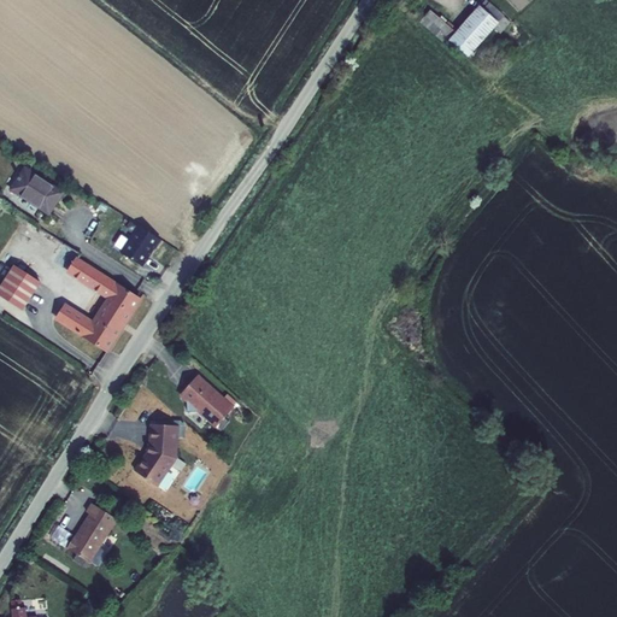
[(439,18),(430,11),(421,22),(448,45),(450,41),(468,57),(498,22),(481,5),(457,34),(456,31),(457,30),(448,23),(447,24),(445,23),(447,22),(441,17),(439,18)]
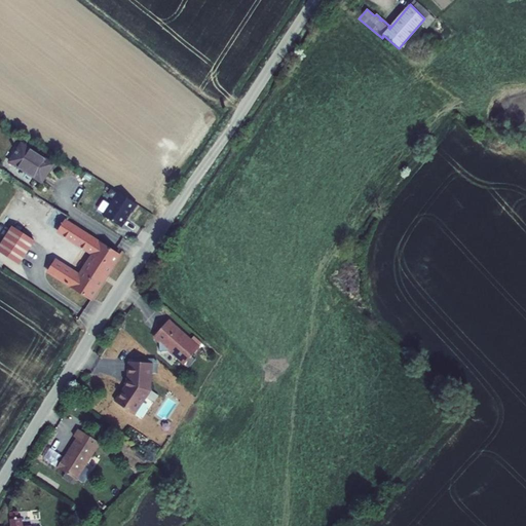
[(50,159),(20,139),(7,157),(38,178),(50,159)]
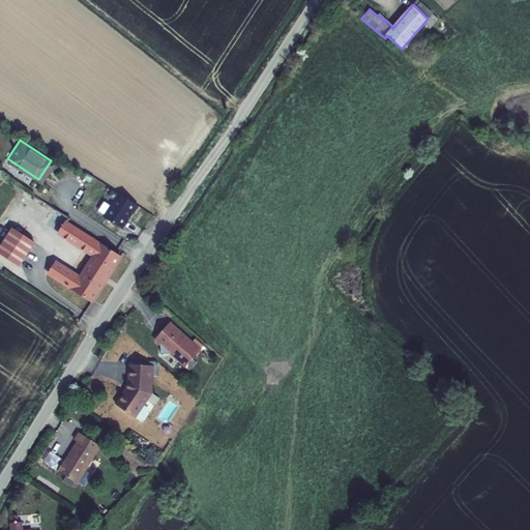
[(135,201),(116,189),(101,212),(118,224),(128,207),(129,208),(135,201)]
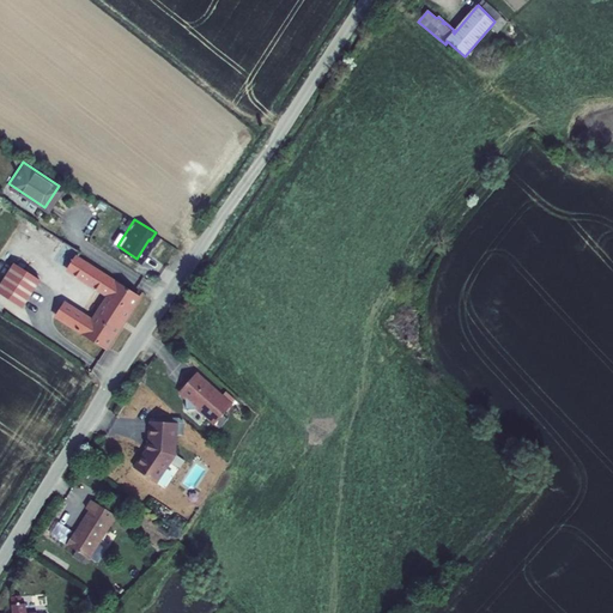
[(140,292),(78,252),(68,265),(108,292),(131,305),(140,292)]
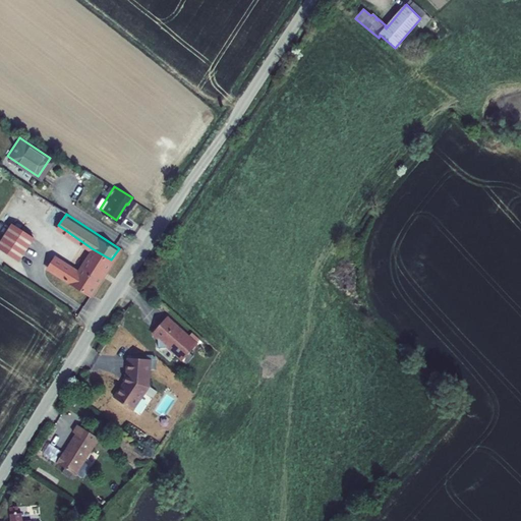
[(0,241),(0,254),(20,265),(34,238),(8,225),(0,241)]
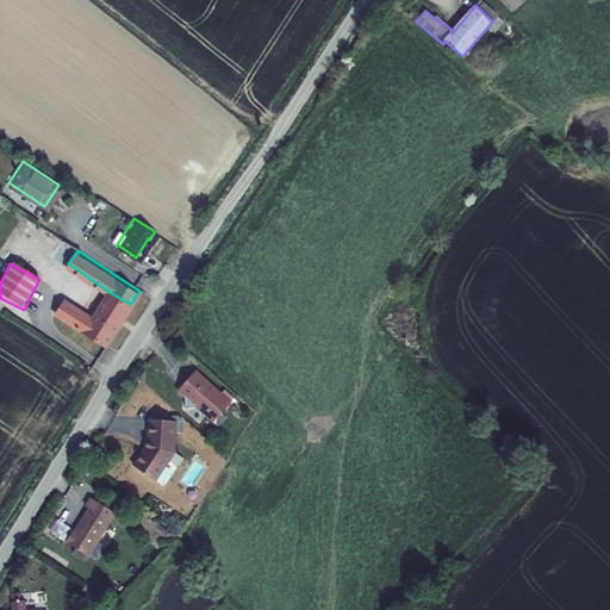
[(91,316),(63,299),(57,309),(106,342),(130,304),(107,291),(91,316)]
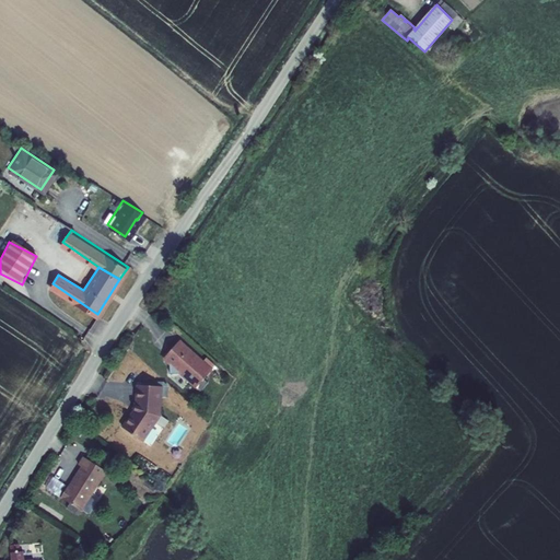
[(167,363),(168,373),(178,372),(195,388),(211,370),(179,340),(165,356),(165,360),(167,363)]
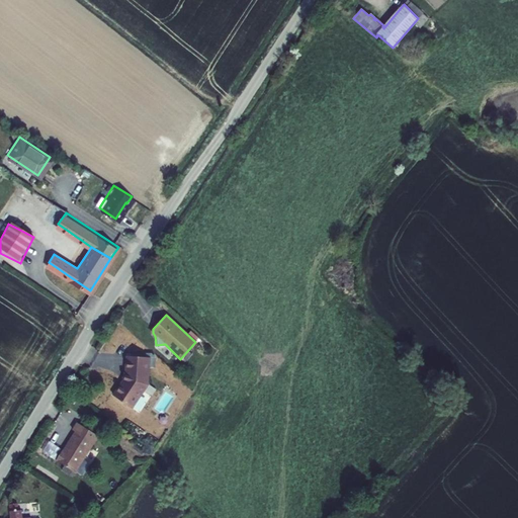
[(123,378),(112,396),(132,408),(147,384),(148,356),(130,356),(125,356),(124,375),(123,378)]
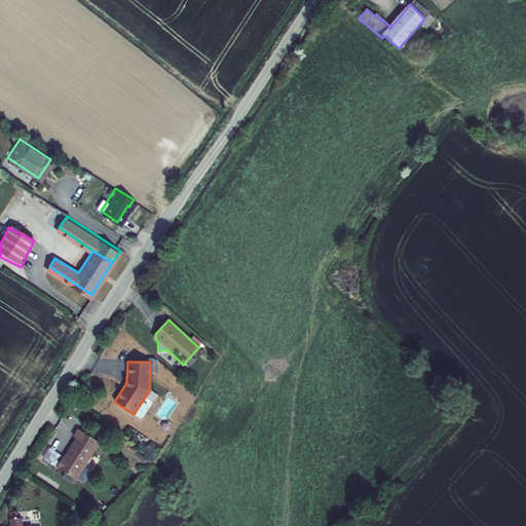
[(99,442),(77,428),(73,437),(76,438),(64,458),(63,457),(57,467),(76,479),(99,442)]
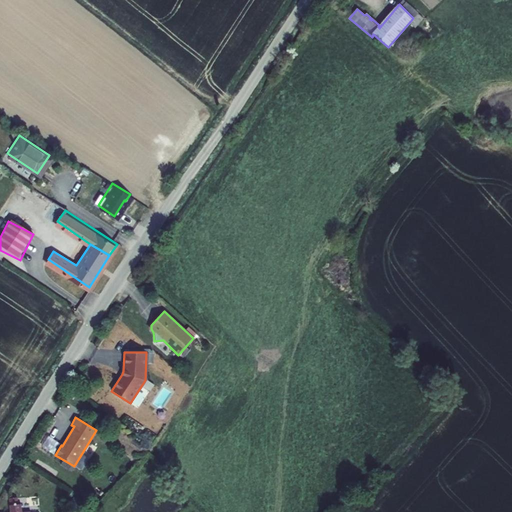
[(10,505),(10,511),(30,511),(31,511),(24,511),(21,511),(21,504),(17,504),(16,497),(9,498),(10,505)]
